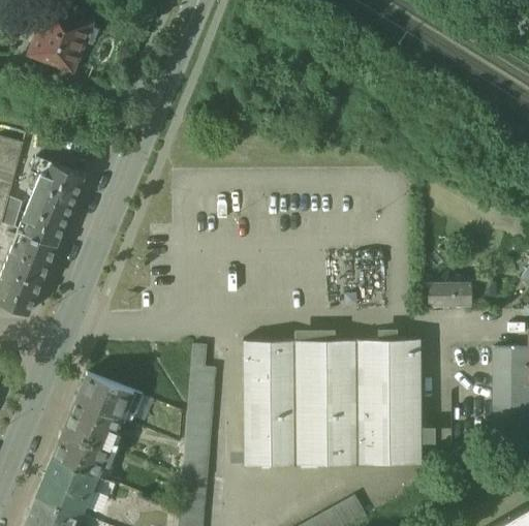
[(70,23),(49,13),(41,30),(35,28),(27,47),(33,50),(28,60),(50,69),(52,65),(73,74),(86,45),(92,49),(98,34),(94,32),(95,29),(72,19),(70,23)]
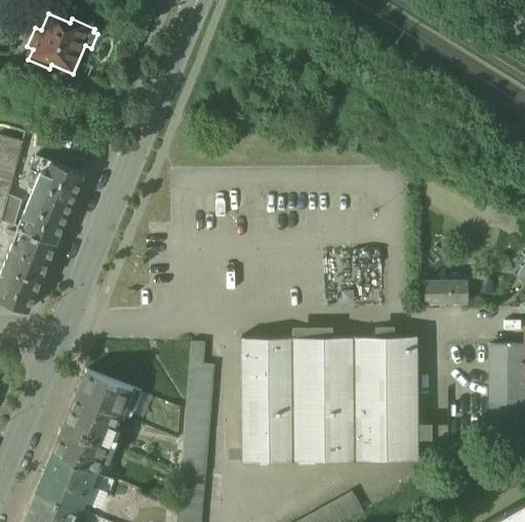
[(0,137),(0,225),(1,226),(1,224),(8,198),(24,145),(0,137)]
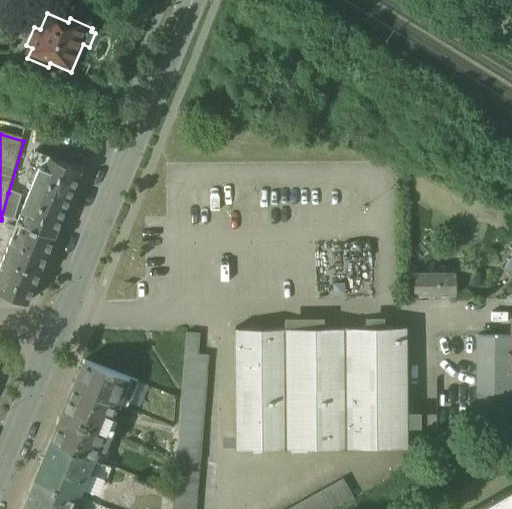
[(60,137),(37,134),(35,145),(59,149),(60,137)]
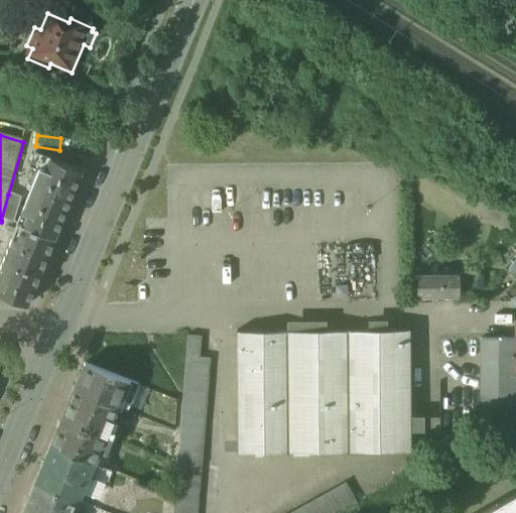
[(82,174),(34,155),(29,168),(39,173),(21,216),(28,218),(23,230),(54,242),(82,174)]
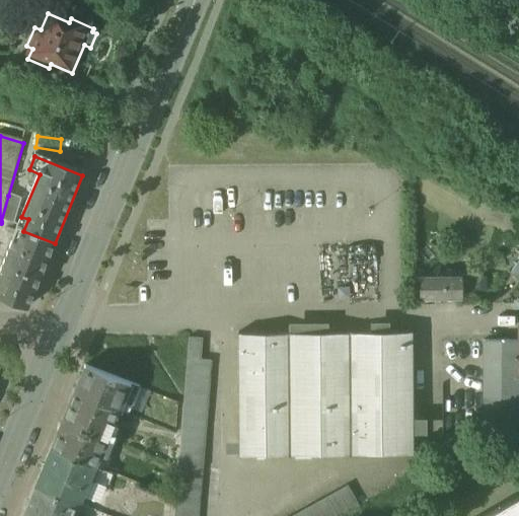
[(22,200),(8,196),(1,221),(14,227),(22,200)]
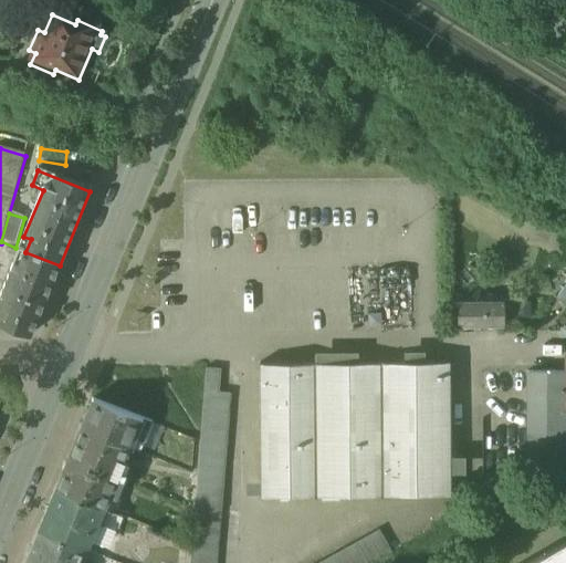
[(25,252),(19,250),(0,299),(0,311),(1,312),(0,313),(0,326),(30,339),(60,266),(25,252)]
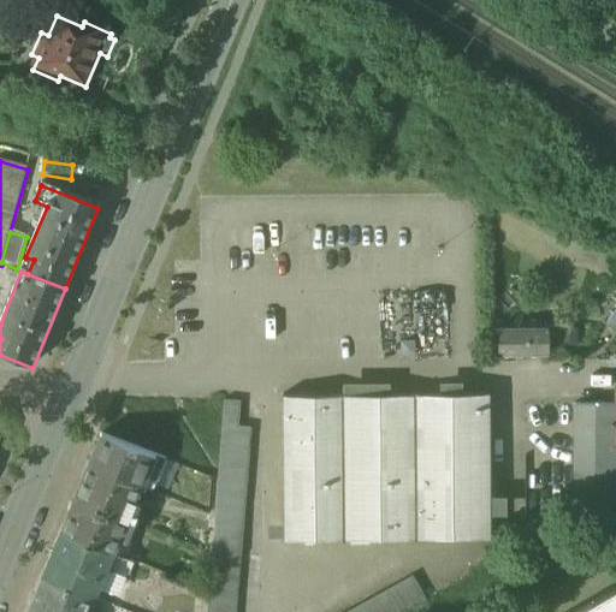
[(615,310),(604,328),(615,336),(615,310)]
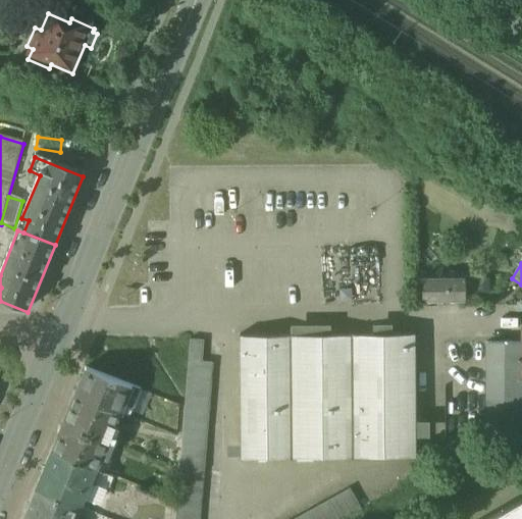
[(465,303),(465,281),(422,281),(422,303),(465,303)]
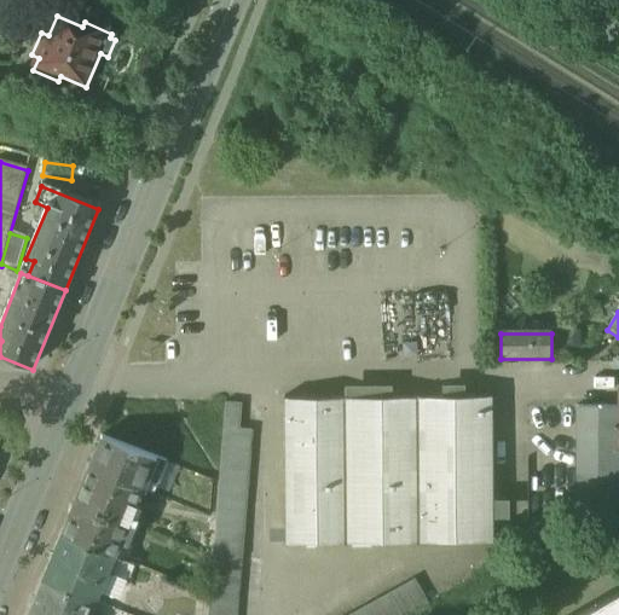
[(345,400),(283,400),(285,529),(268,529),(268,544),(285,544),(285,546),(492,544),(491,398),(393,399),(392,387),(345,388),(345,400)]
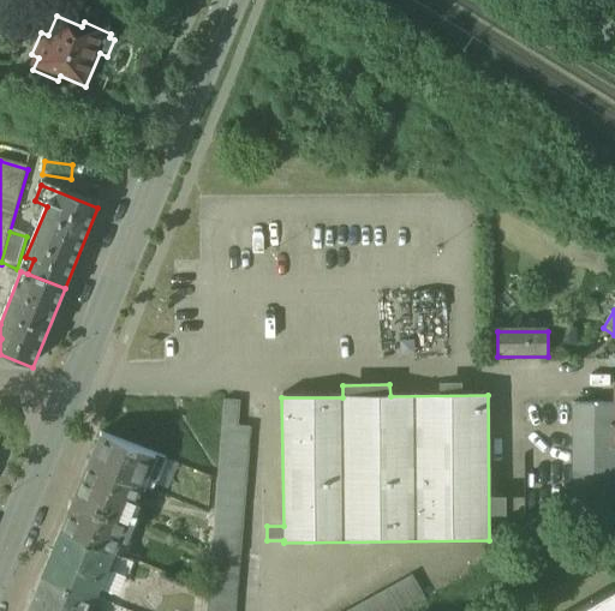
[(239,403),(225,402),(206,610),(232,610),(249,430),(238,429),(239,403)]
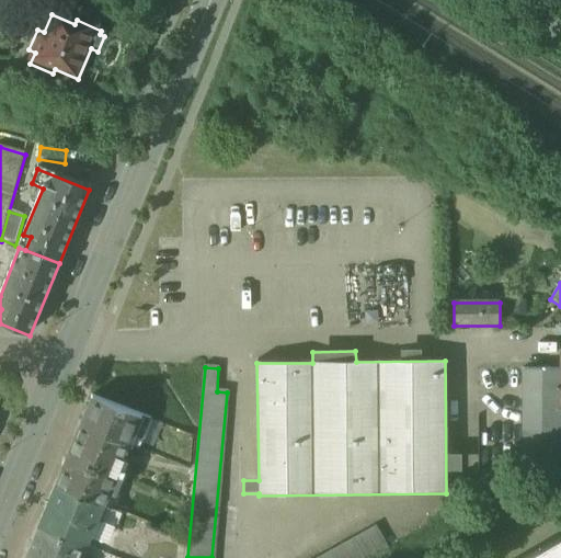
[(560,372),(524,372),(524,477),(560,464),(560,411),(560,372)]
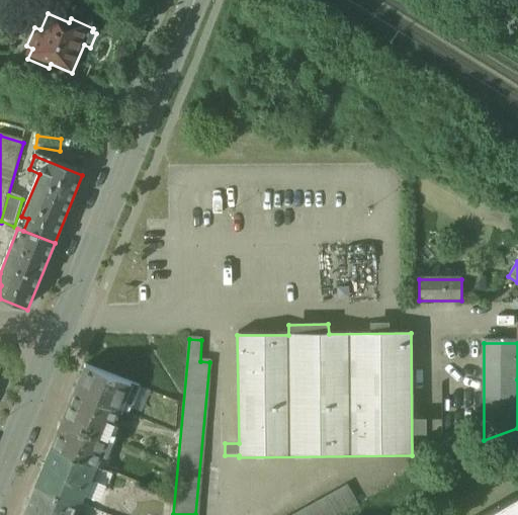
[(140,389),(85,367),(74,396),(117,414),(127,418),(140,389)]
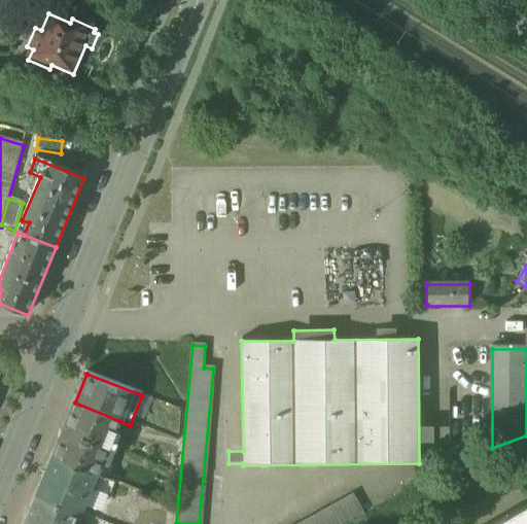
[(119,421),(75,403),(64,430),(114,451),(116,445),(111,443),(119,421)]
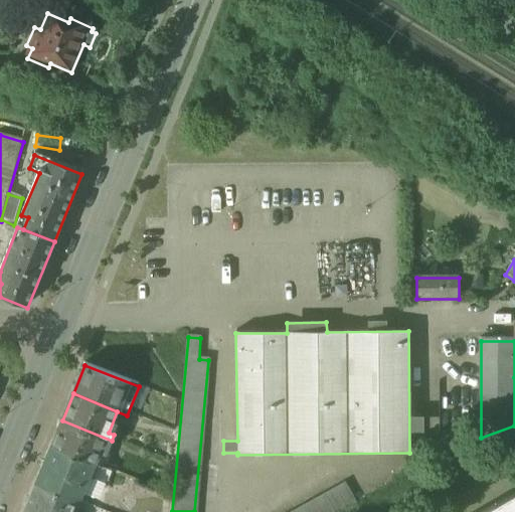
[(112,441),(62,420),(50,450),(93,467),(95,467),(103,447),(109,449),(112,441)]
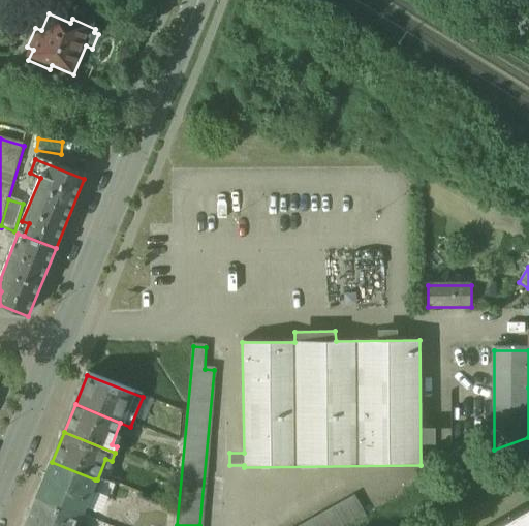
[(95,480),(52,462),(35,500),(80,518),(95,480)]
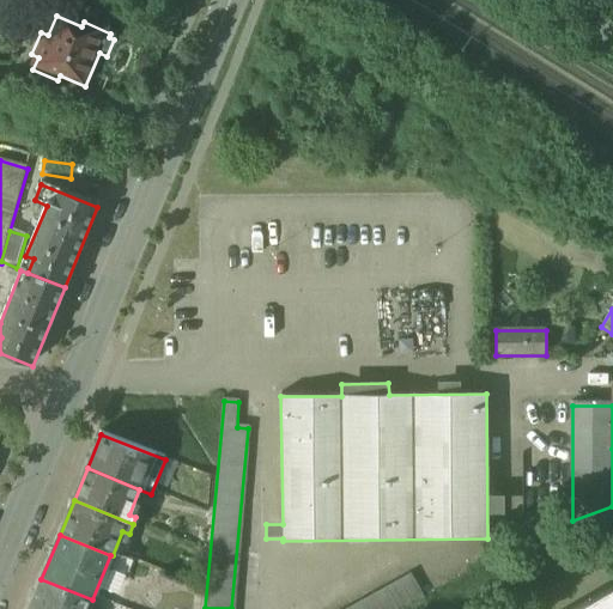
[(418,567),(405,574),(420,601),(434,594),(418,567)]
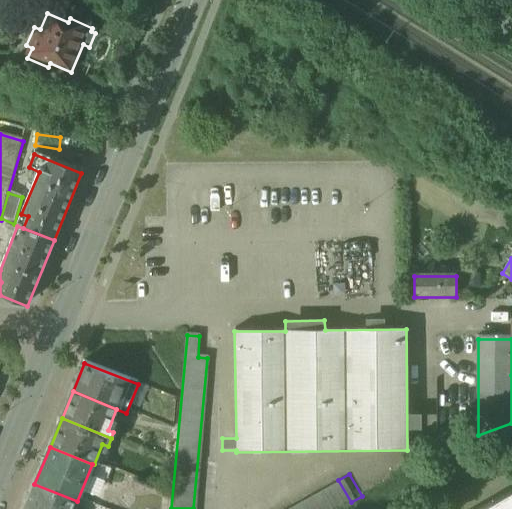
[(338,480),(328,486),(341,508),(351,502),(338,480)]
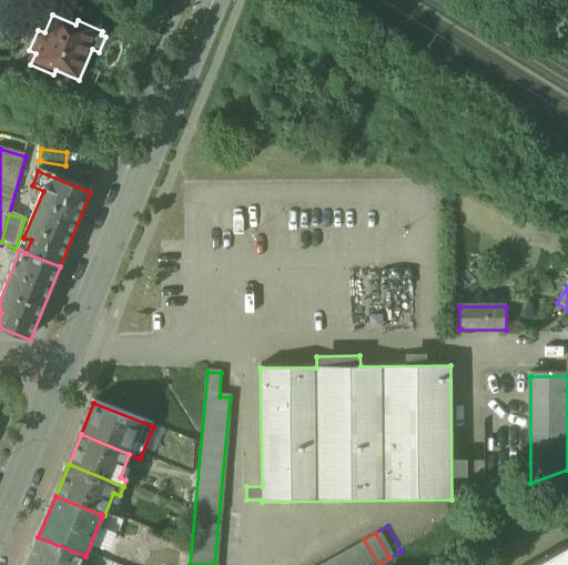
[(82,564),(85,556),(38,537),(26,564),(82,564)]
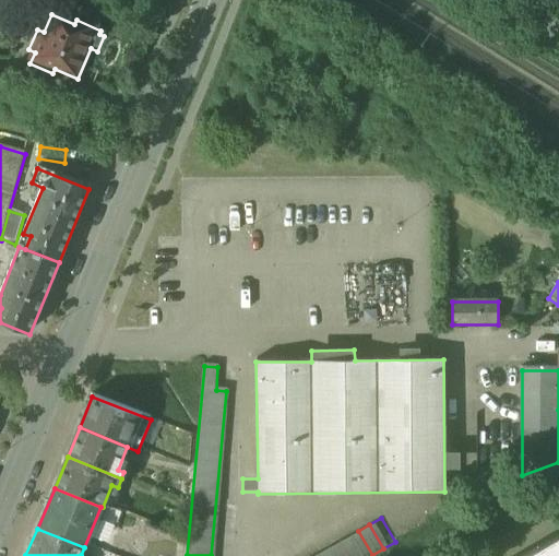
[(358,531),(346,539),(357,555),(372,555),(358,531)]
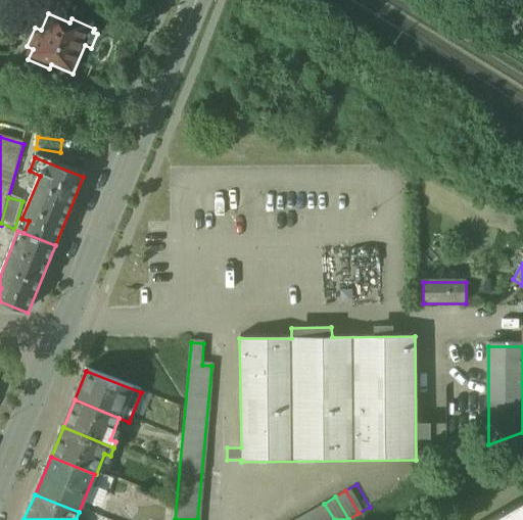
[(522,519),(522,502),(490,519),(522,519)]
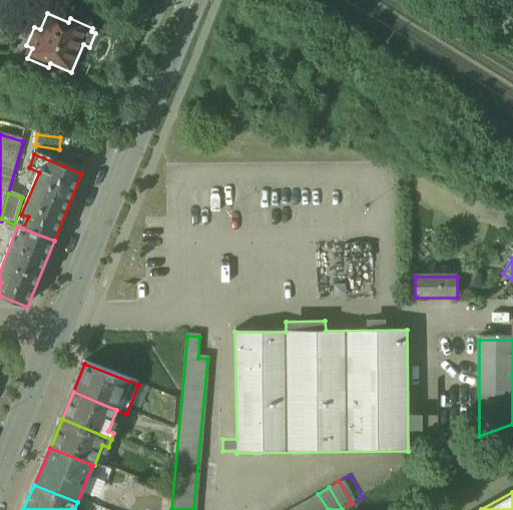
[(328,509),(318,494),(308,500),(313,509),(328,509)]
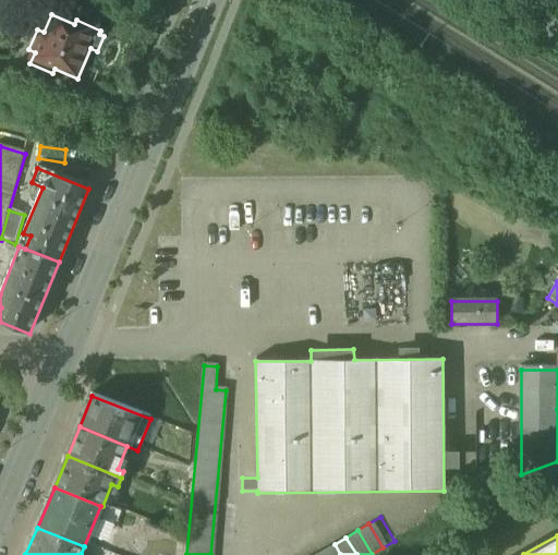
[(340,554),(335,544),(324,551),(325,554),(340,554)]
